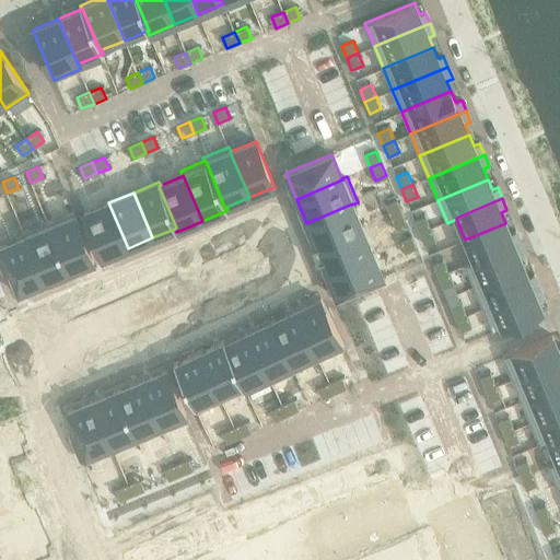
[(396,200),(385,205),(391,217),(401,212),(396,200)]
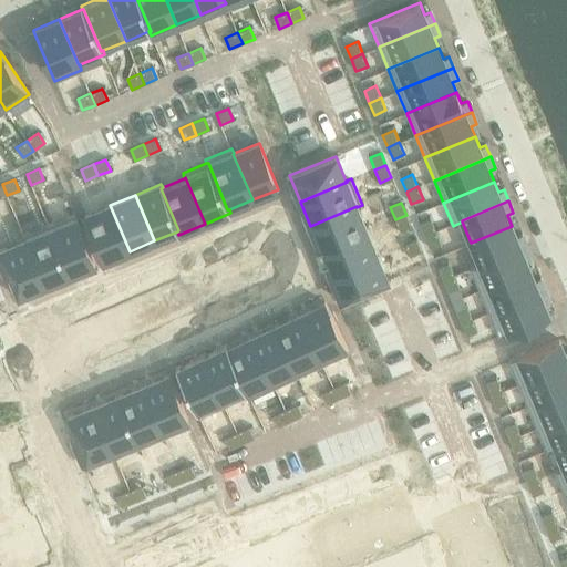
[(110,205),(84,216),(103,261),(130,251),(110,205)]
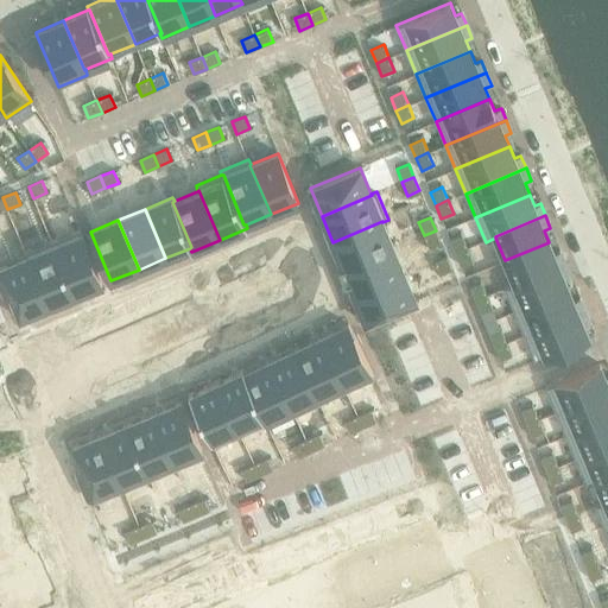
[(382,221),(333,242),(342,265),(342,266),(343,268),(393,248),(382,222),(382,221)]
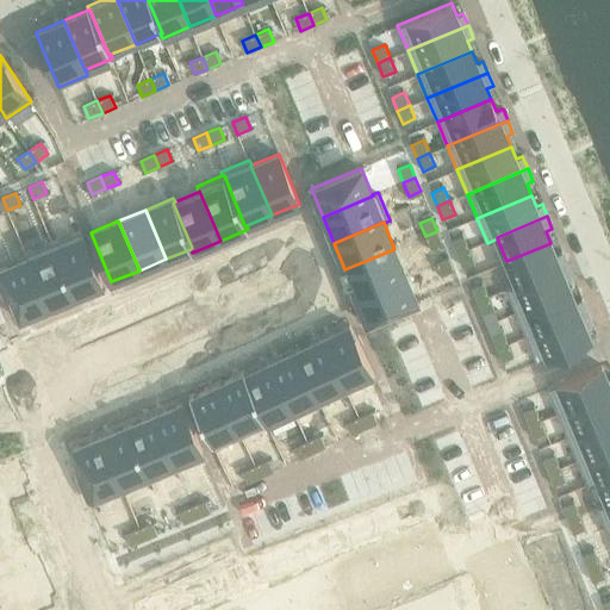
[(80,230),(51,242),(74,297),(103,285),(80,230)]
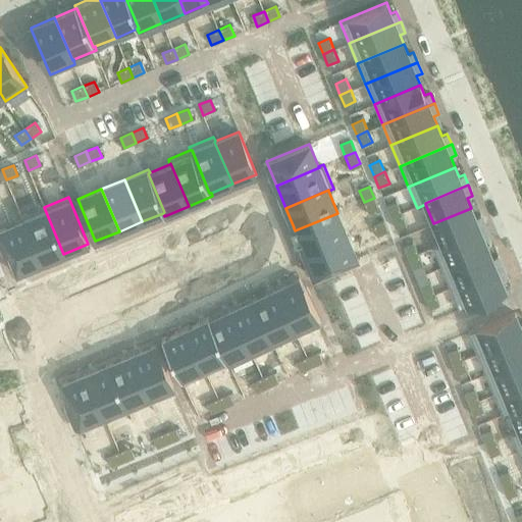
[(374,198),(364,202),(368,213),(378,209),(374,198)]
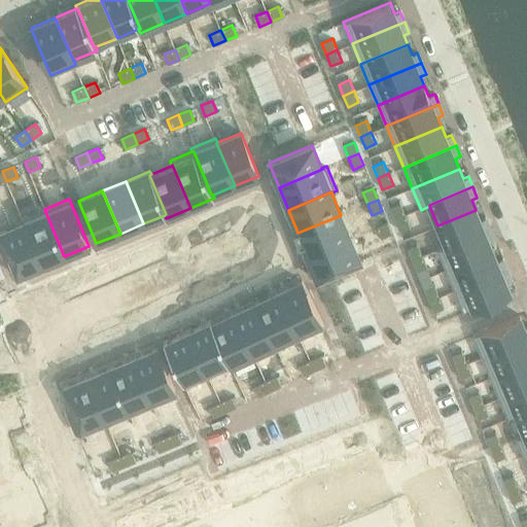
[(400,204),(390,208),(394,219),(406,215),(400,204)]
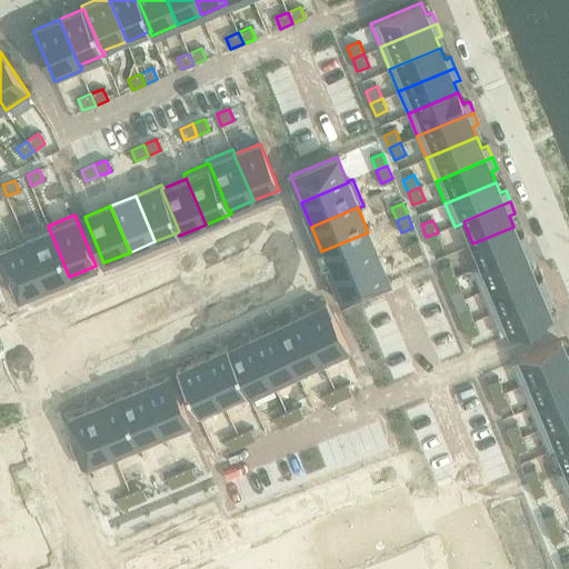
[(48,226),(22,236),(25,241),(26,240),(45,287),(69,277),(48,226)]
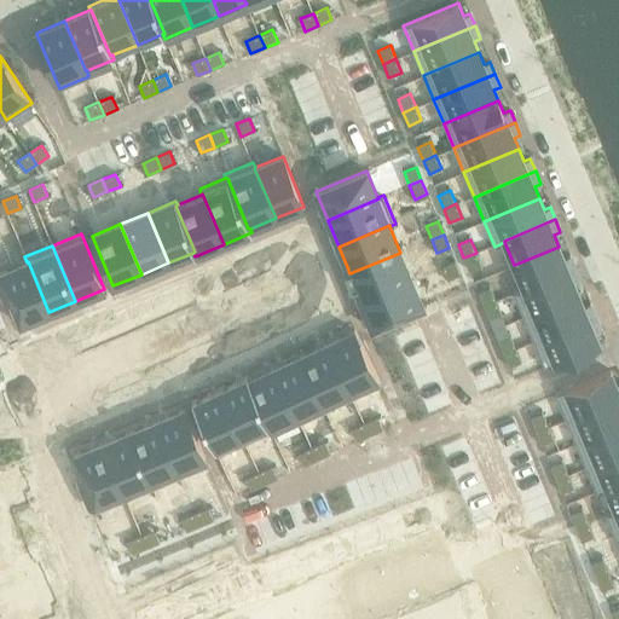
[(559,247),(514,265),(524,288),(524,289),(576,267),(570,255),(563,258),(559,247)]
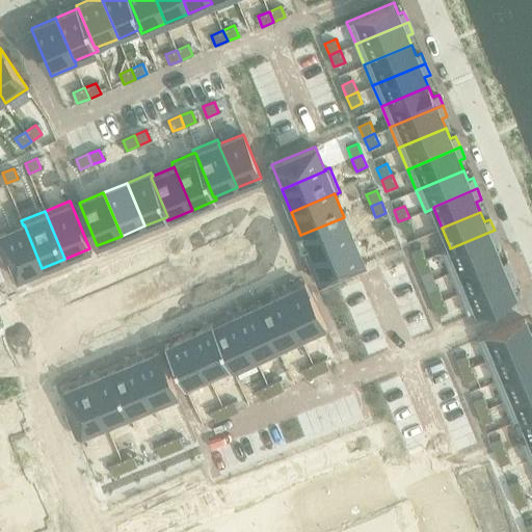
[(299,233),(296,234),(301,247),(306,246),(310,258),(353,240),(344,217),(300,235),(299,233)]
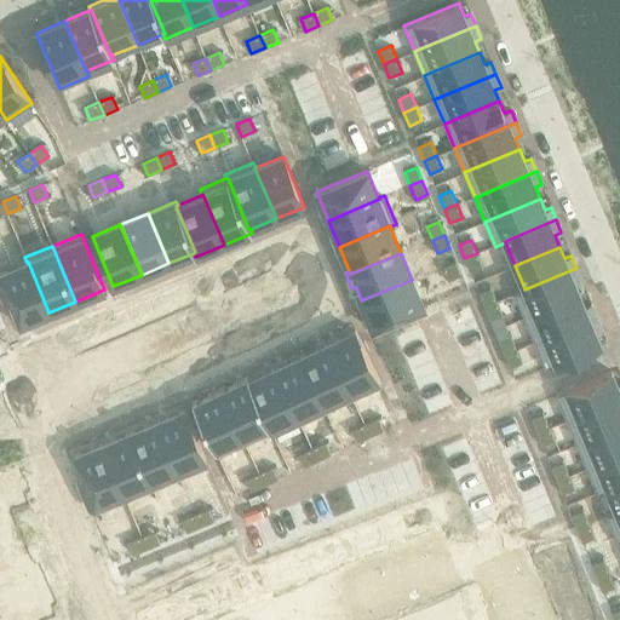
[(477,253),(464,258),(470,271),(482,267),(477,253)]
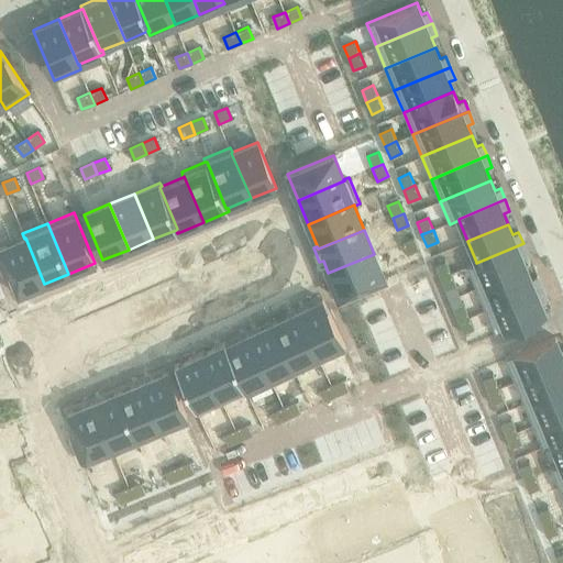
[(24,239),(0,247),(0,265),(3,274),(9,272),(19,295),(44,284),(25,238),(24,239)]
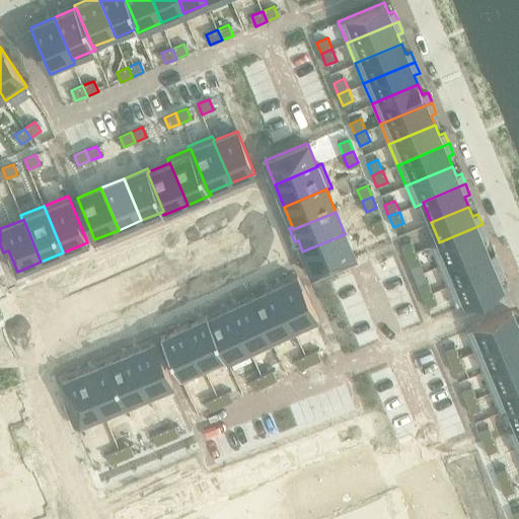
[(381,219),(371,223),(376,234),(386,230),(381,219)]
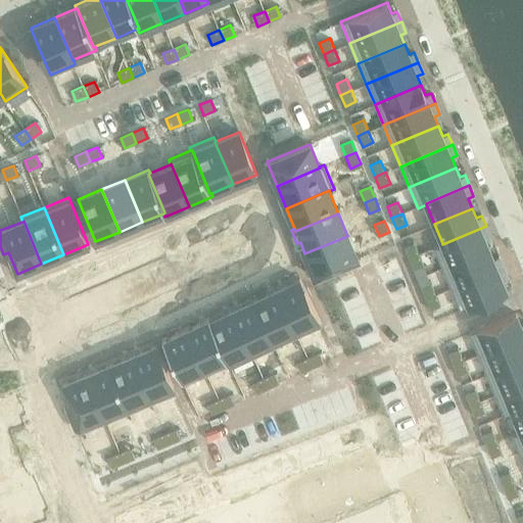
[(442,243),(433,247),(442,269),(489,248),(485,239),(490,237),(486,226),(442,244),(442,243)]
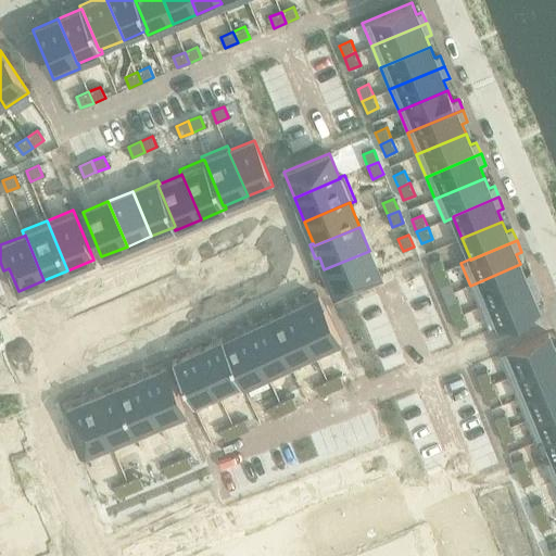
[(369,251),(324,269),(333,292),(335,295),(380,276),(369,251)]
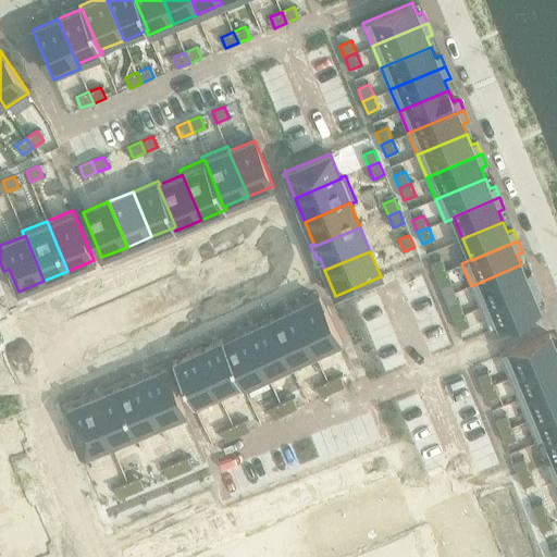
[(442,258),(430,263),(435,275),(446,271),(442,258)]
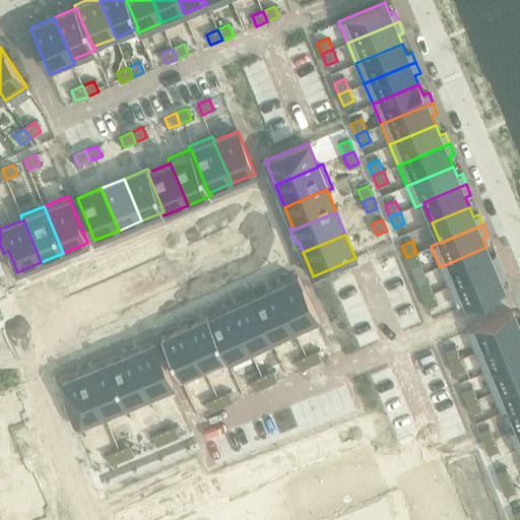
[(486,247),(440,267),(448,286),(500,265),(496,255),(491,257),(486,247)]
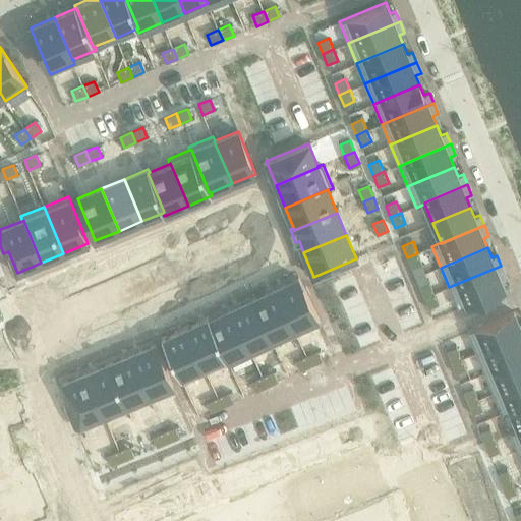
[(417,253),(407,257),(411,269),(422,265),(417,253)]
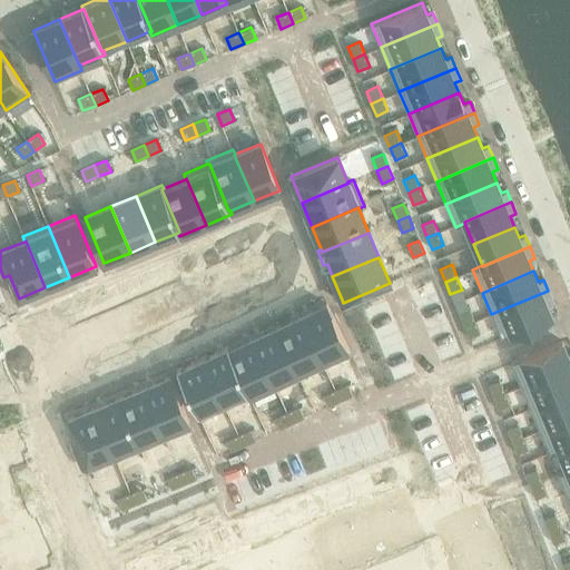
[(548,291),(491,314),(501,337),(552,316),(547,305),(553,303),(549,294),(548,291)]
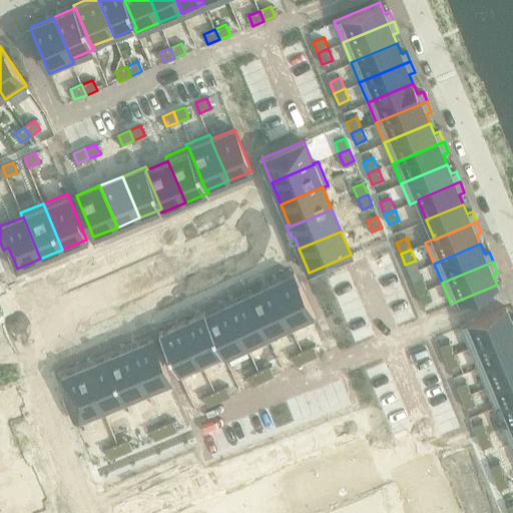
[(294,273),(271,284),(292,329),(315,318),(294,273)]
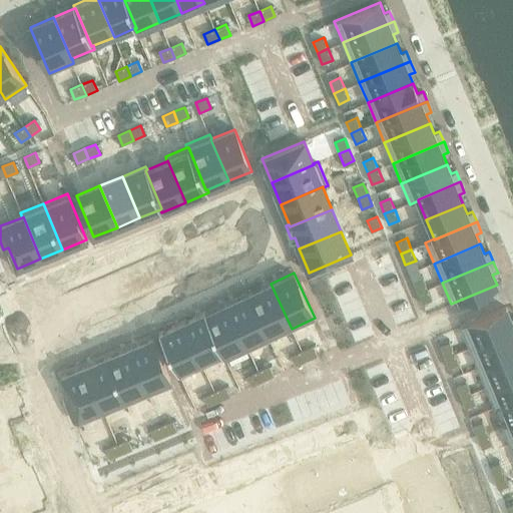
[(423,278),(413,283),(417,294),(428,289),(423,278)]
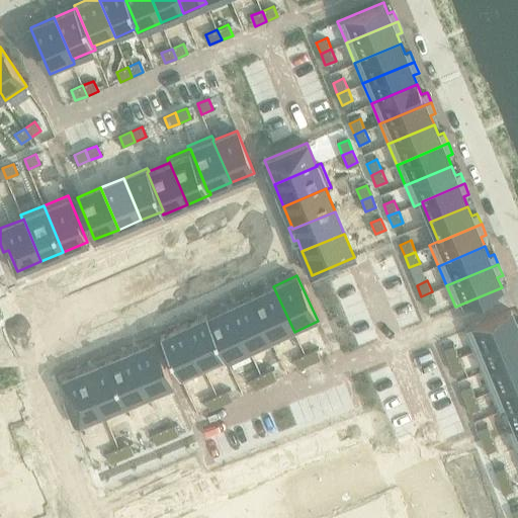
[(273,286),(251,296),(272,342),(294,332),(273,286)]
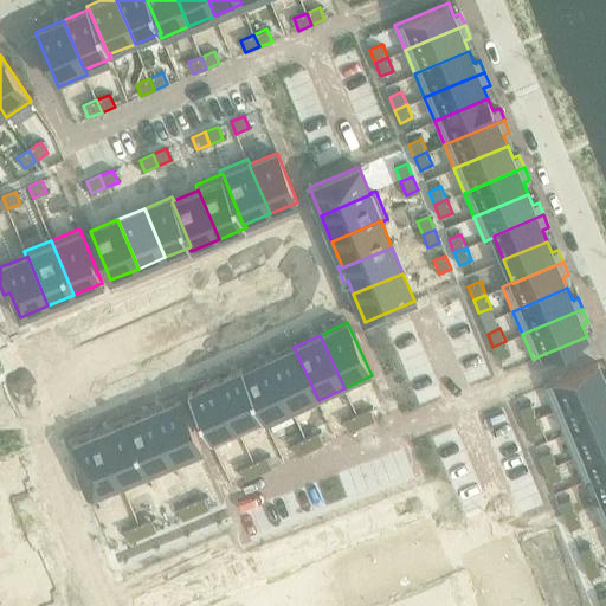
[(505,341),(492,347),(498,360),(510,354),(505,341)]
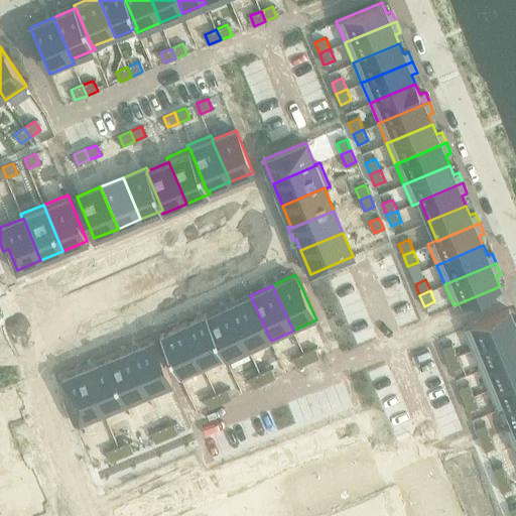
[(250,295),(228,305),(248,347),(247,348),(249,352),(271,341),(250,295)]
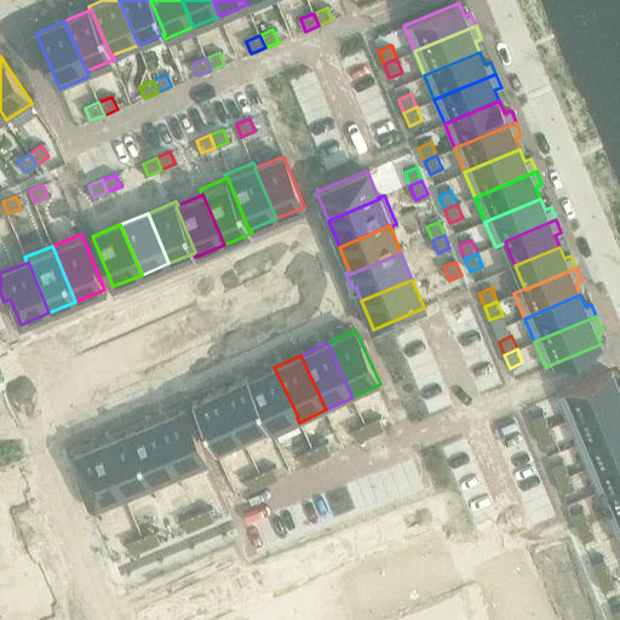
[(250,379),(248,379),(271,429),(273,429),(297,418),(298,417),(274,367),(250,379)]
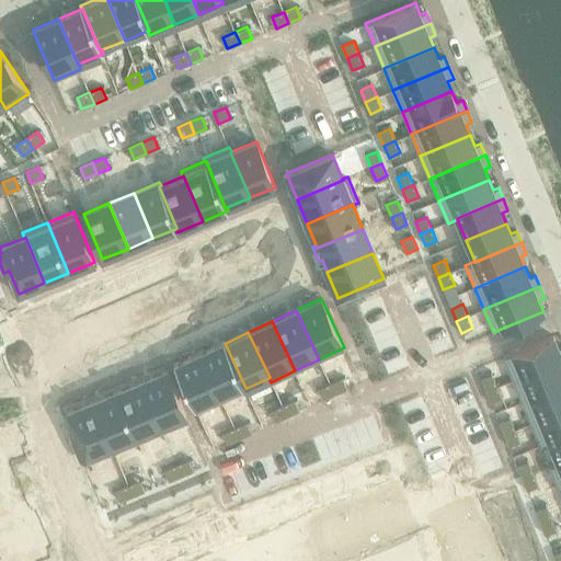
[(553,336),(503,357),(513,380),(560,359),(560,346),(558,347),(553,336)]
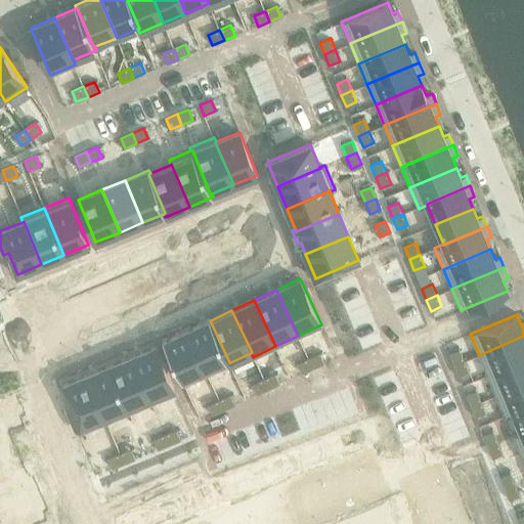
[(210,316),(185,328),(208,375),(231,363),(230,362),(229,362),(210,320),(211,320),(210,316)]
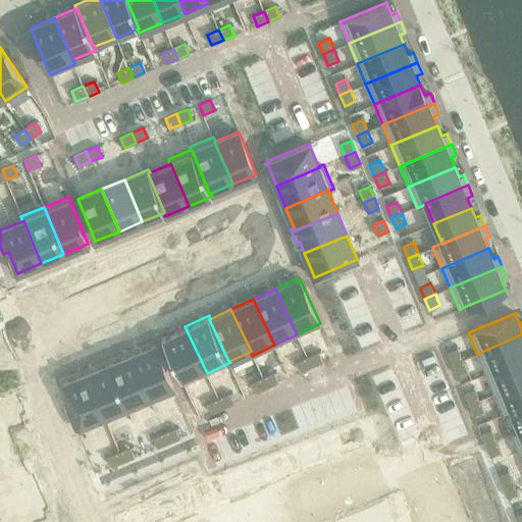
[(185,326),(162,337),(184,383),(207,373),(185,326)]
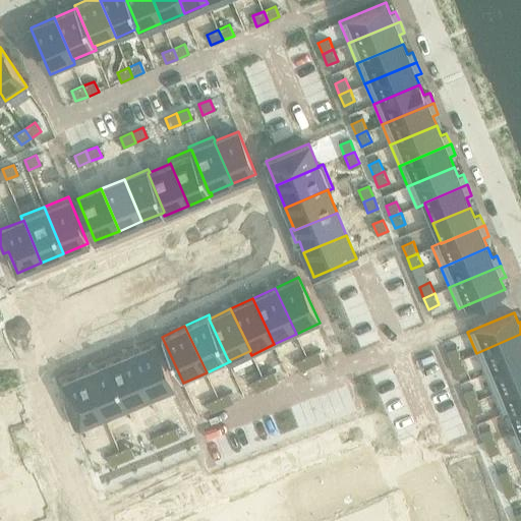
[(520,334),(476,353),(484,373),(520,357),(520,334)]
